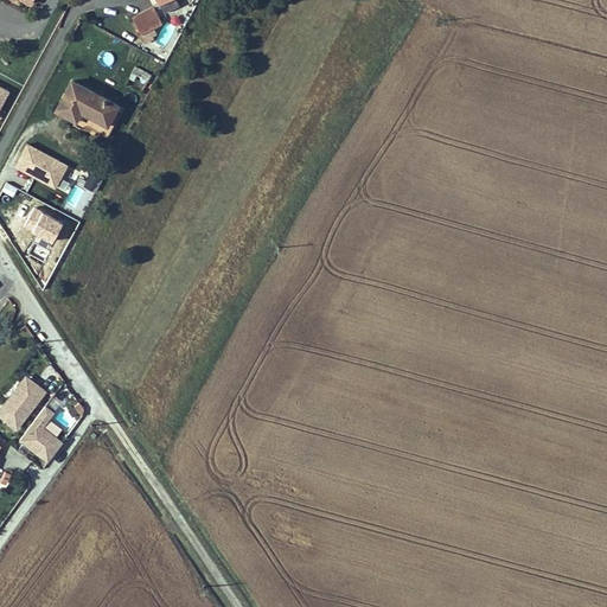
[(8,0),(21,7),(24,4),(37,11),(42,0),(8,0)]
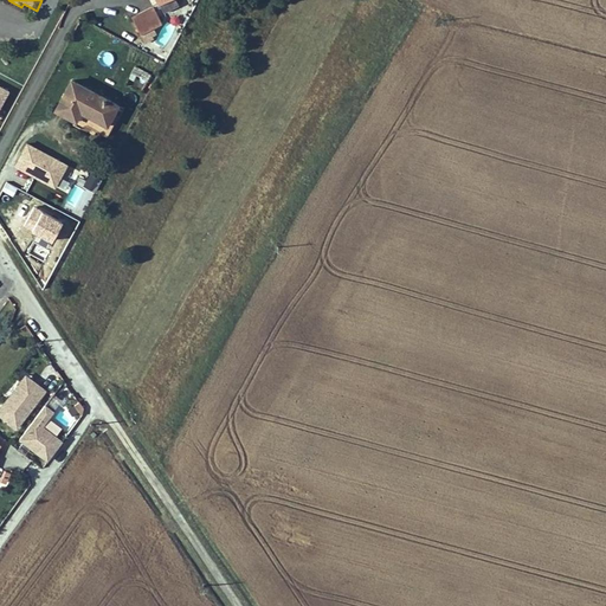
[(156,12),(135,24),(143,39),(165,28),(156,12)]
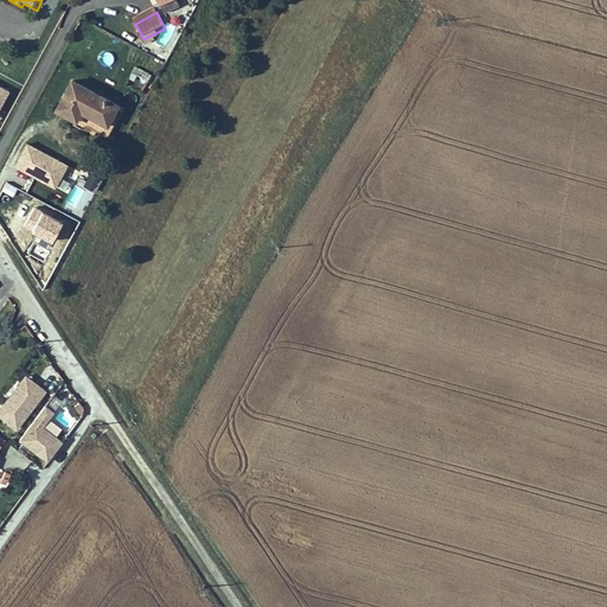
[(0,110),(10,85),(0,82),(0,110)]
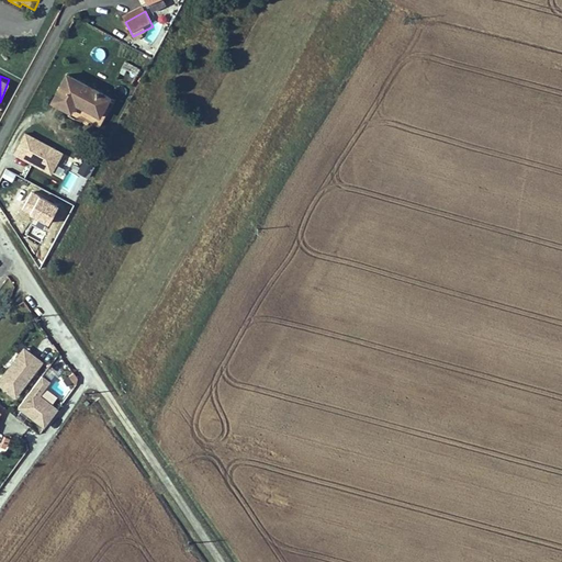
[(105,131),(120,103),(69,78),(56,103),(105,131)]
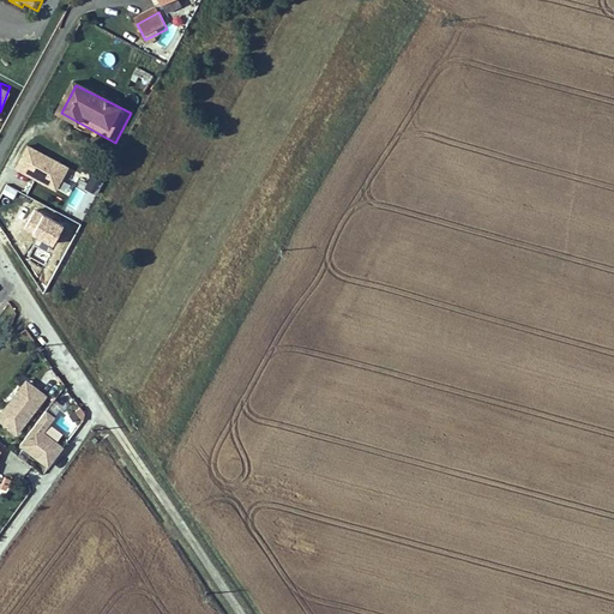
[(14,169),(58,188),(70,162),(25,144),(14,169)]
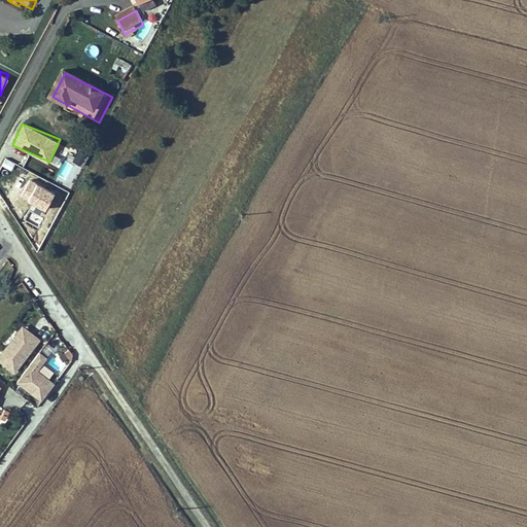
[(83,166),(89,154),(78,150),(73,161),(83,166)]
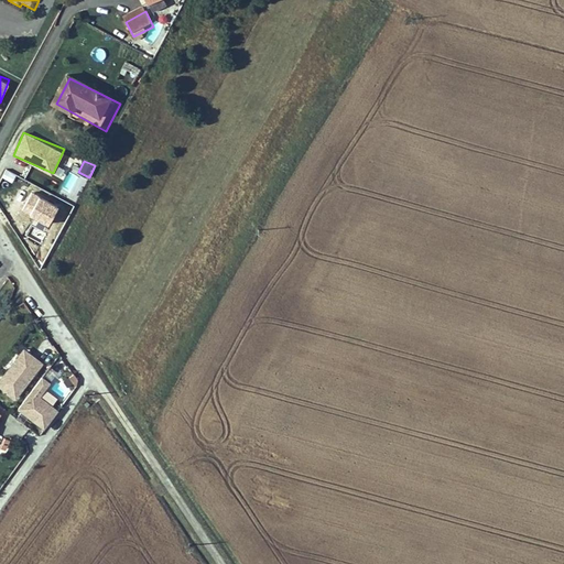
[(68,172),(61,190),(71,194),(77,176),(68,172)]
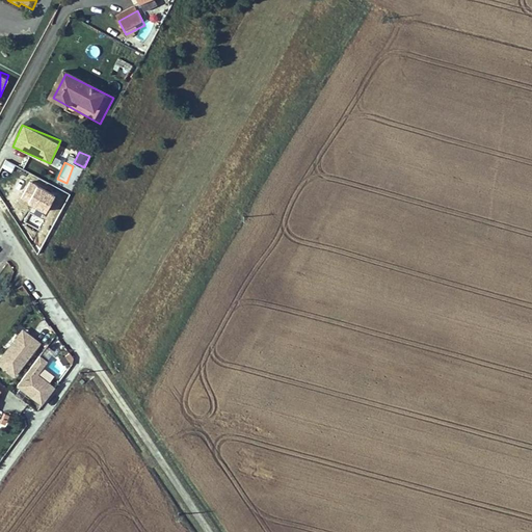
[(32,205),(29,212),(45,218),(56,190),(28,179),(20,200),(32,205)]
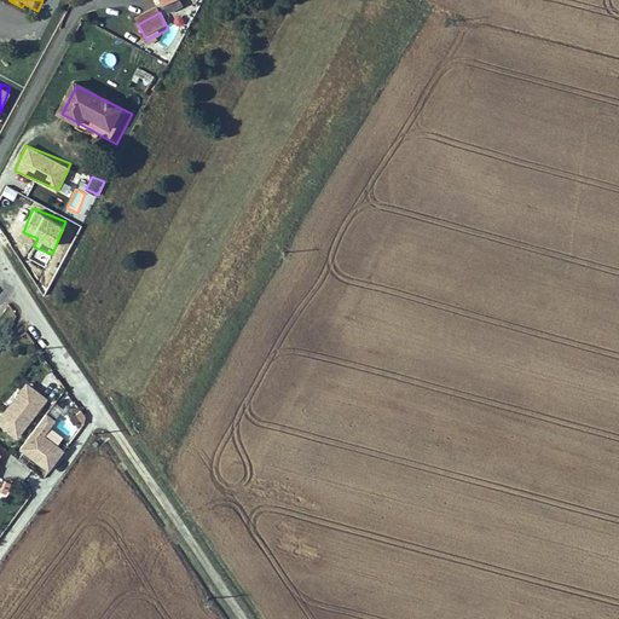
[(0,411),(0,426),(16,439),(50,399),(27,380),(0,411)]
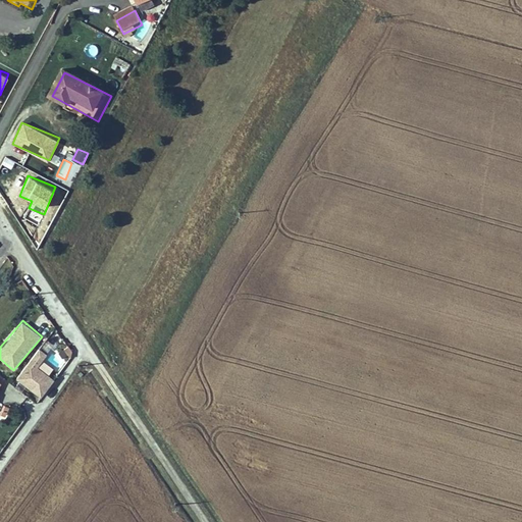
[(42,397),(58,374),(41,362),(54,344),(45,337),(16,378),(42,397)]
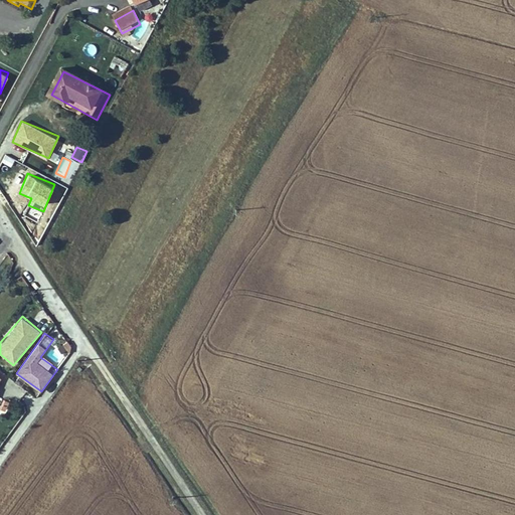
[(50,342),(43,352),(58,364),(65,354),(50,342)]
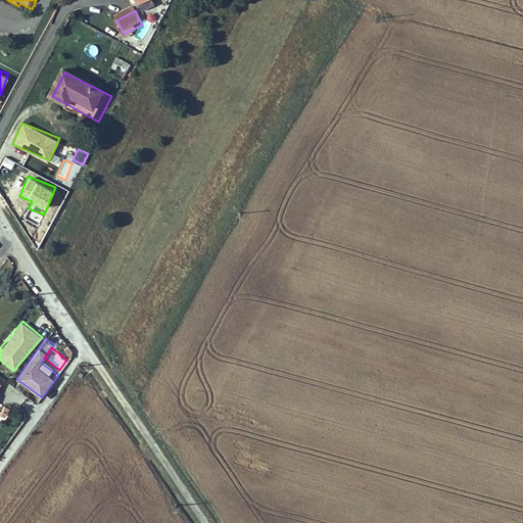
All buildings are outlined.
